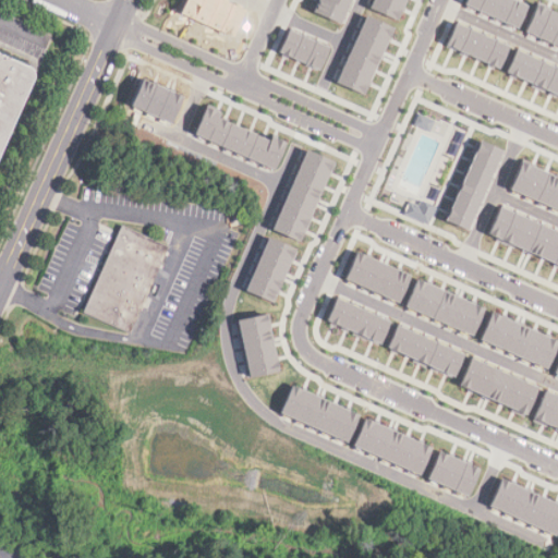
[(350,0),(320,0),(315,13),(340,24),(350,0)]
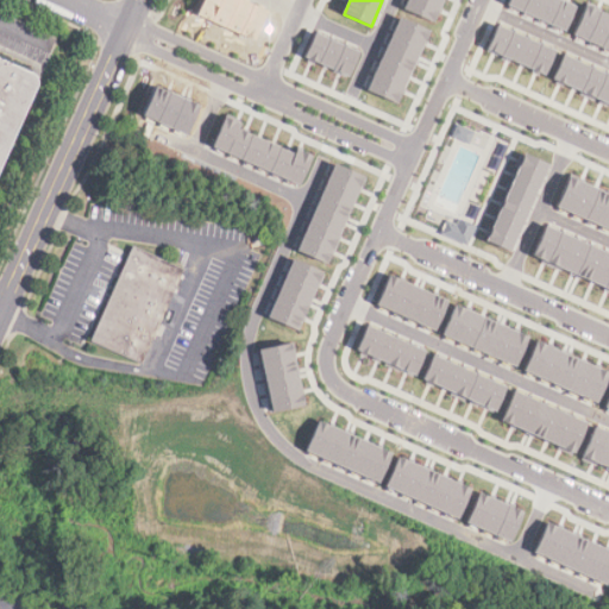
[(405,0),(402,8),(433,22),(441,0),(405,0)]
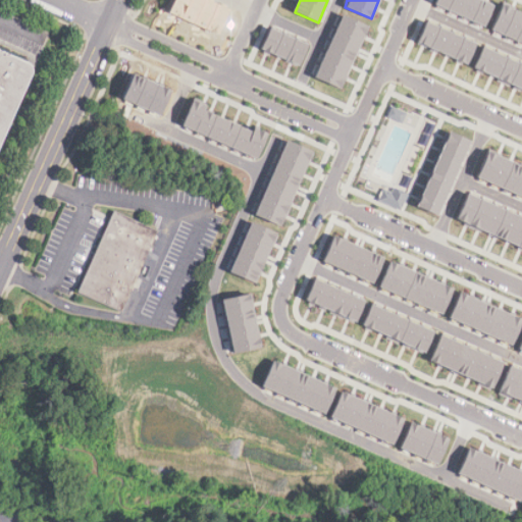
[(493,4),(483,0),(434,0),(433,4),(483,25),(493,4)]
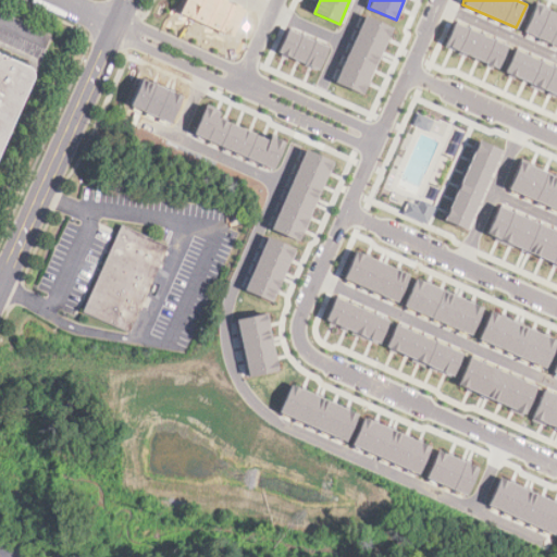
[(556,13),(535,4),(523,33),(556,47),(556,13)]
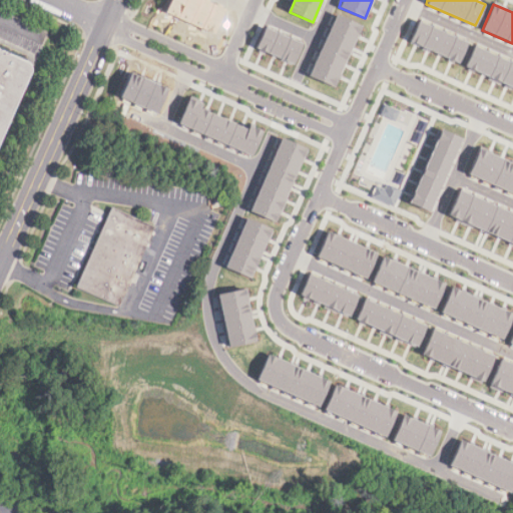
[(362,25),(335,13),(308,75),(334,87),(362,25)]
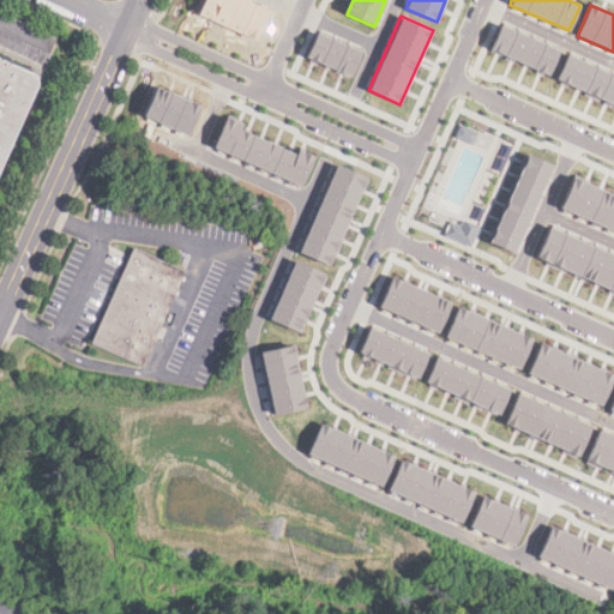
[(560,48),(500,24),(488,52),(549,76),(560,48)]
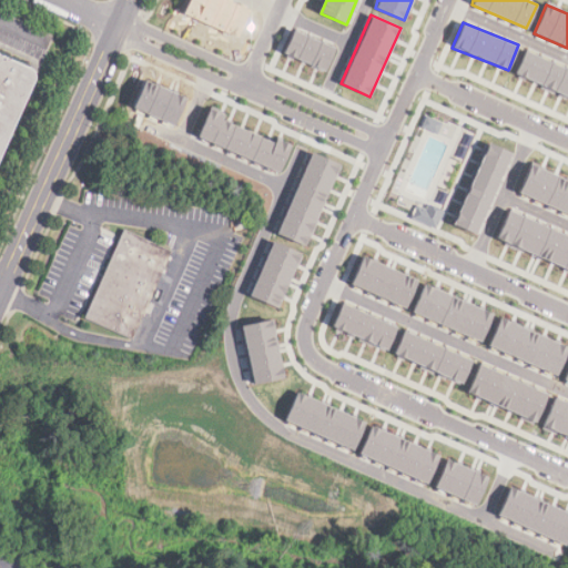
[(335,48),(294,29),(283,53),(325,71),(335,48)]
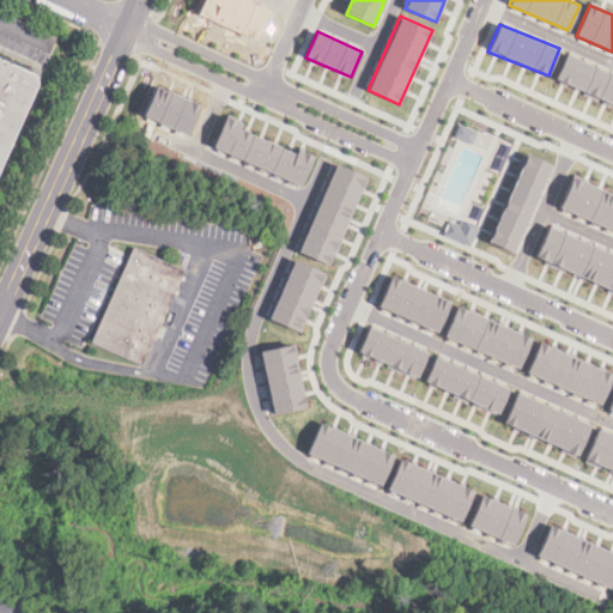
[(612,73),(566,54),(554,82),(612,105),(612,73)]
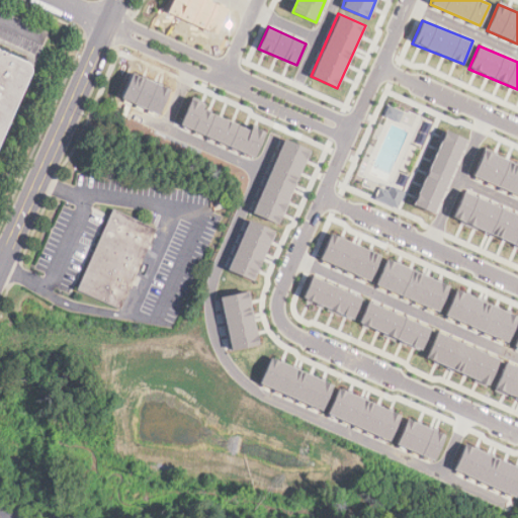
[(0,51),(27,64),(29,65),(30,65),(30,66),(31,67),(32,69),(32,71),(32,72),(32,74),(0,146),(0,51)]
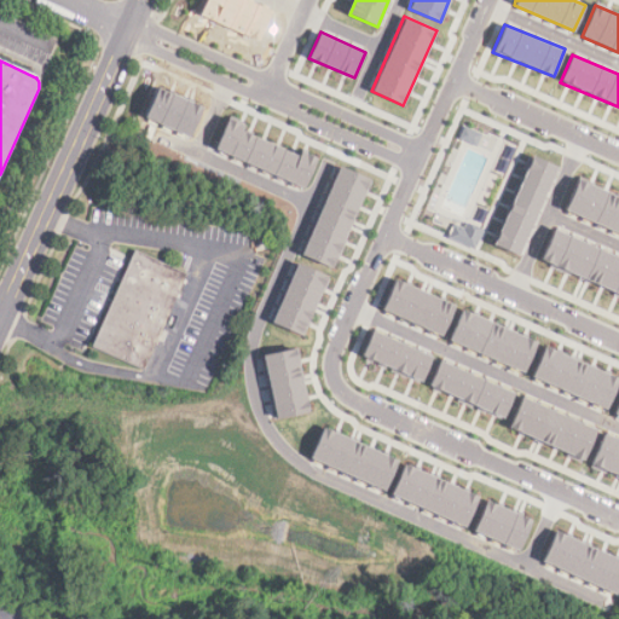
[(243,132),(247,123),(229,116),(214,151),(305,186),(317,158),(300,152),(299,155),(243,132)]
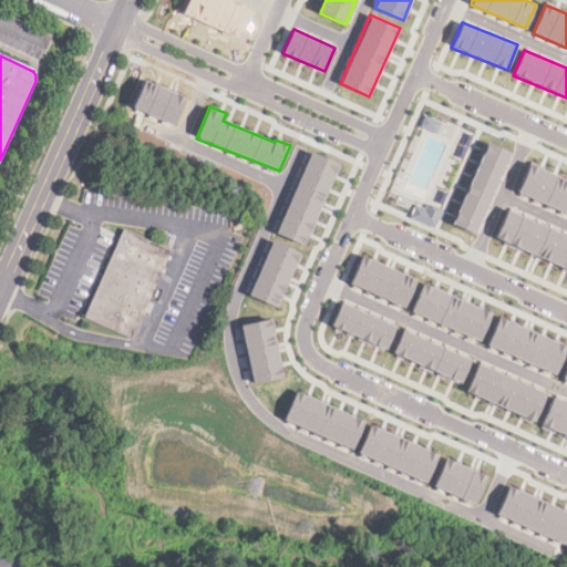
[(453,225),(476,234),(509,152),(485,142),(453,225)]
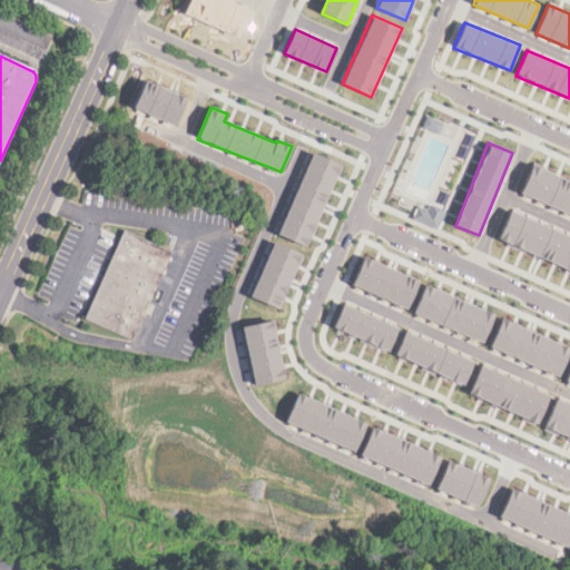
[(342,165),(313,153),(276,234),(305,247),(342,165)]
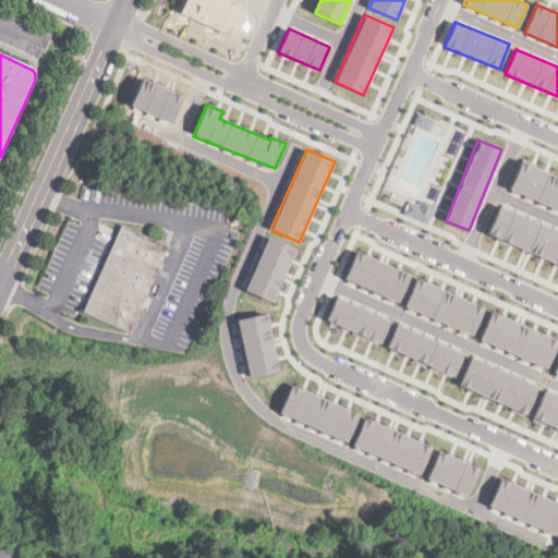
[(508,189),(557,210),(557,177),(521,161),(508,189)]
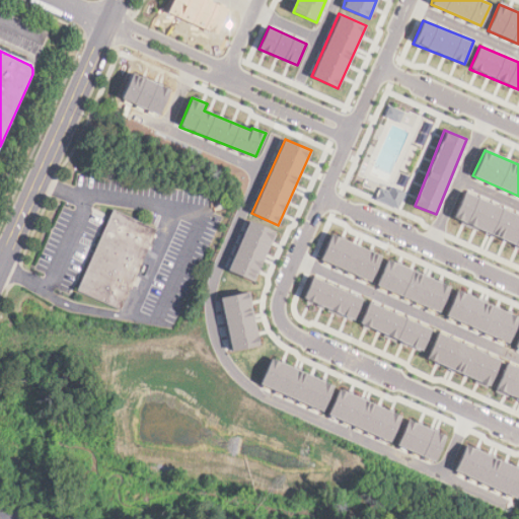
[(518,215),(463,193),(452,220),(518,246),(518,215)]
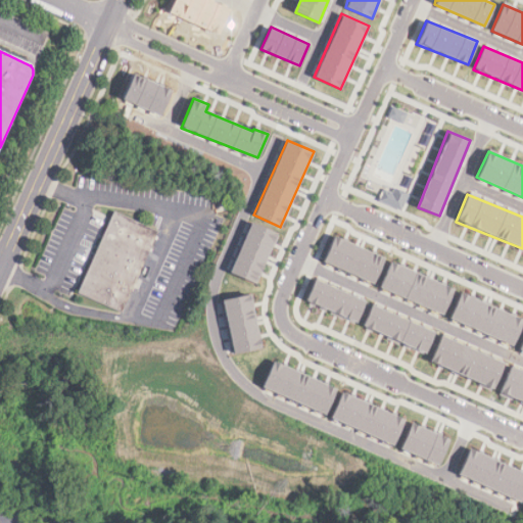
[(157,233),(122,314),(79,294),(114,214),(157,233)]
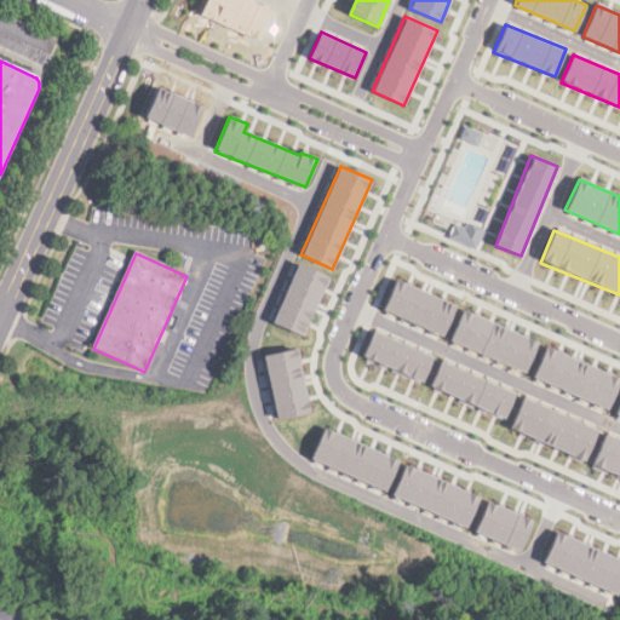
[(273,325),(305,336),(326,274),(293,263),(273,325)]
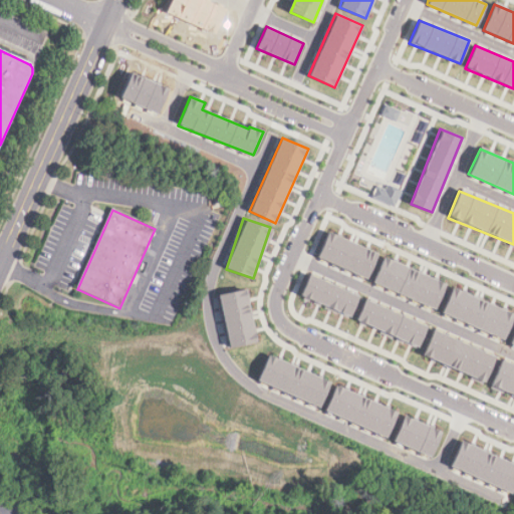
[(377,253),(328,231),(316,257),(366,279),(377,253)]
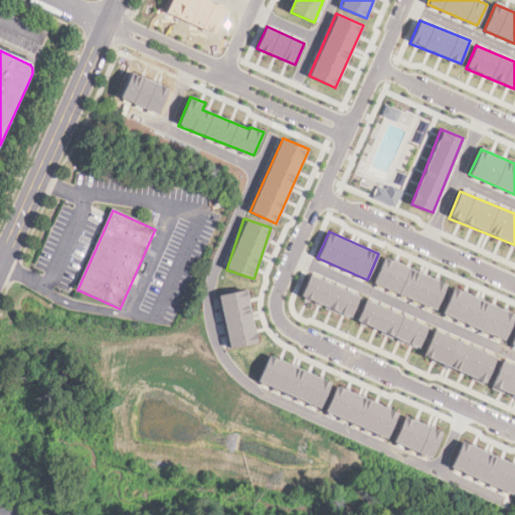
[(447,284),(384,258),(373,284),(435,310),(447,284)]
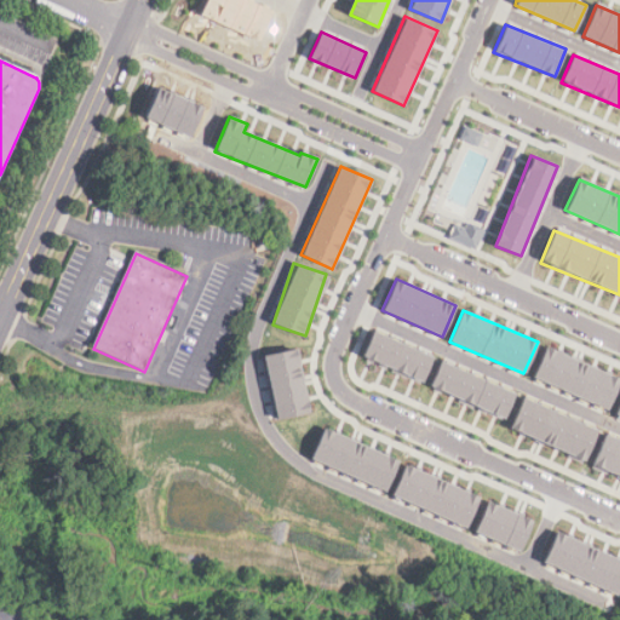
[(432,356),(373,329),(360,356),(420,384),(432,356)]
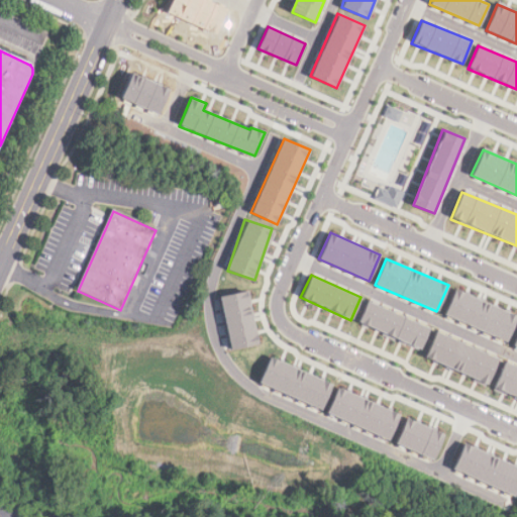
[(516,316),(454,288),(443,314),(505,341),(516,316)]
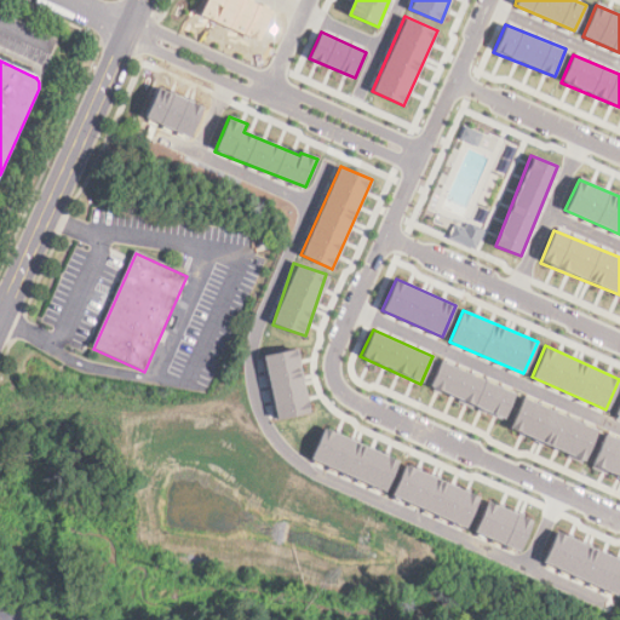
[(275,419),(309,412),(297,348),(262,355),(275,419)]
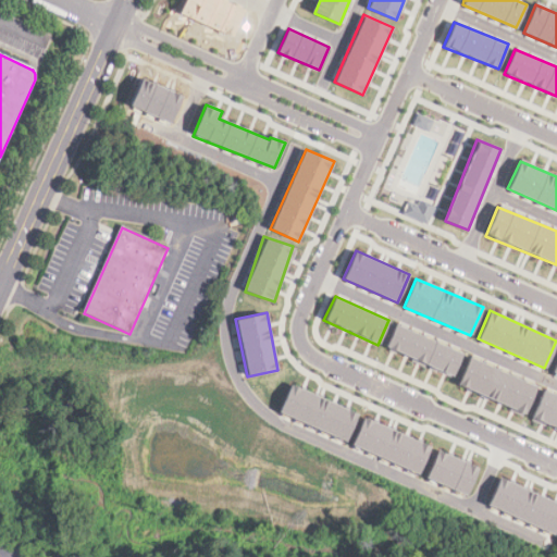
[(461,354),(395,323),(384,347),(450,378),(461,354)]
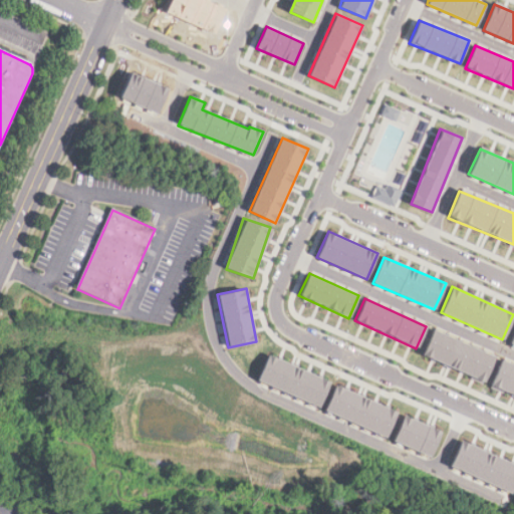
[(494,355),(432,329),(421,355),(483,382),(494,355)]
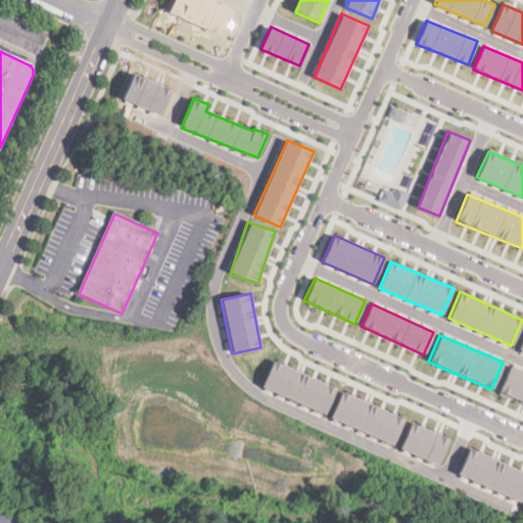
[(335,387),(272,361),(260,387),(324,414),(335,387)]
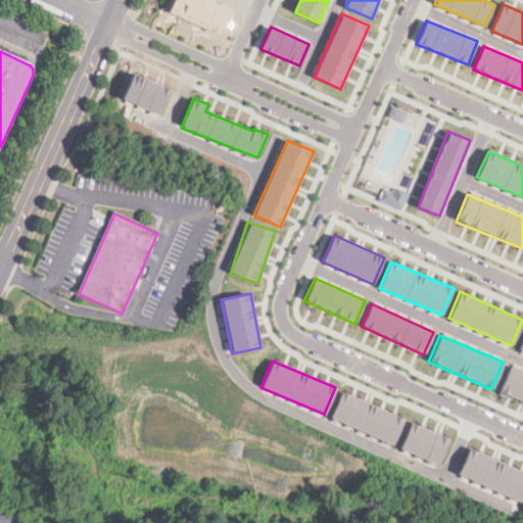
[(522,371),(509,366),(497,393),(522,403),(522,371)]
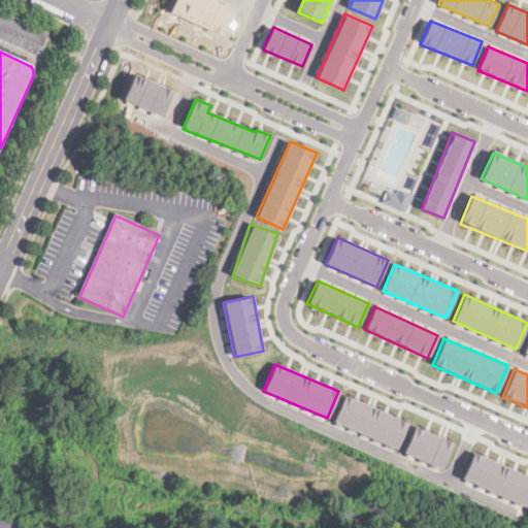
[(407,423),(343,395),(332,422),(396,450),(407,423)]
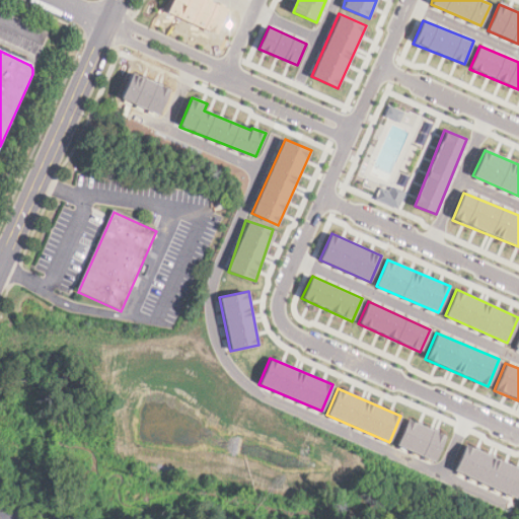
[(445,435),(406,419),(395,446),(434,462),(445,435)]
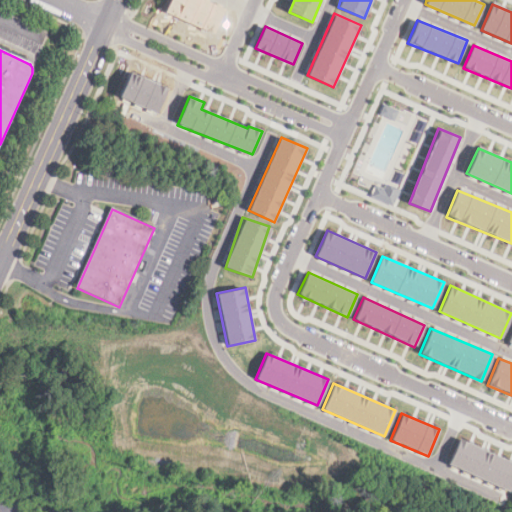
[(447,465),(509,490),(511,482),(511,461),(457,440),(447,465)]
